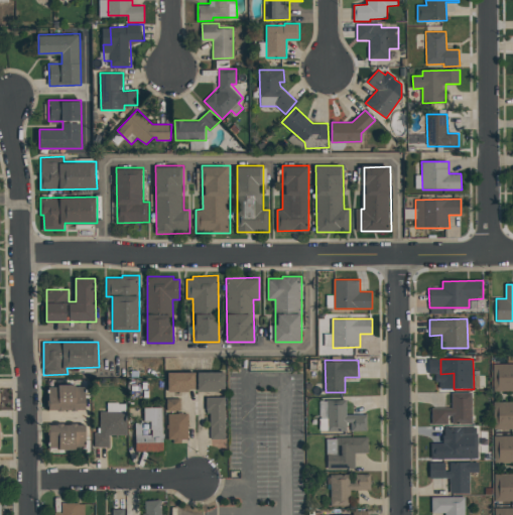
[(493,365),(512,364),(512,391),(494,392),(493,365)]
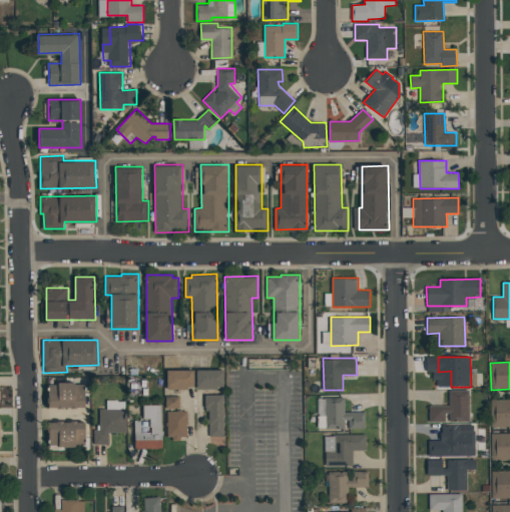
[(168,369),(195,369),(195,388),(168,388),(168,369)]
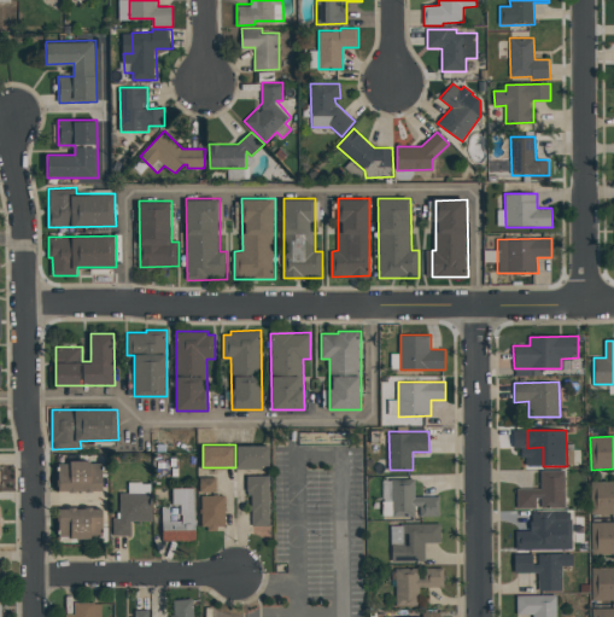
[(238,444),(270,444),(270,467),(238,467),(238,444)]
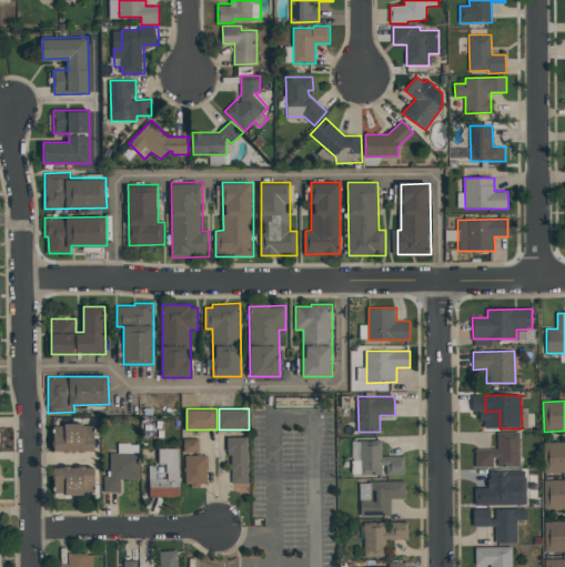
[(54,425),(66,425),(66,423),(84,423),(84,425),(96,425),(96,451),(54,451),(54,425)]
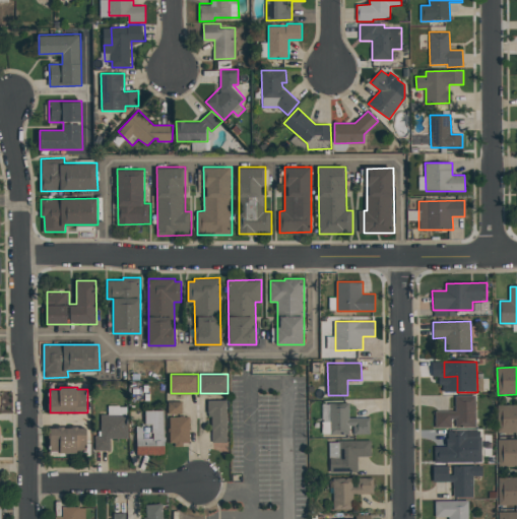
[(455,396),(474,395),(474,428),(436,428),(436,411),(455,410),(455,396)]
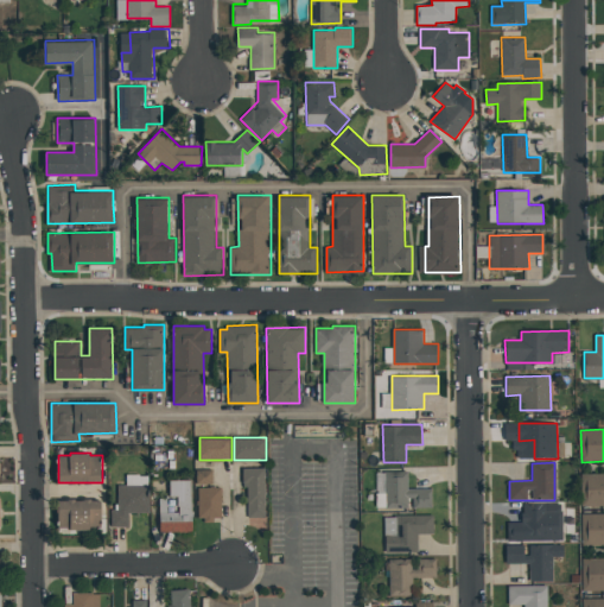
[(243,468),(266,467),(267,517),(249,517),(249,486),(243,486),(243,468)]
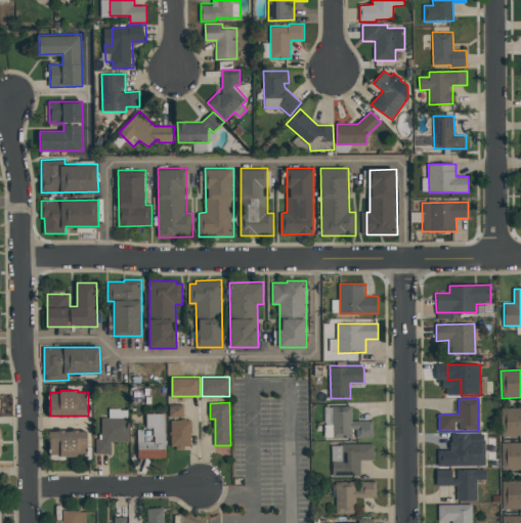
[(185,404),(171,404),(171,417),(185,417),(185,404)]
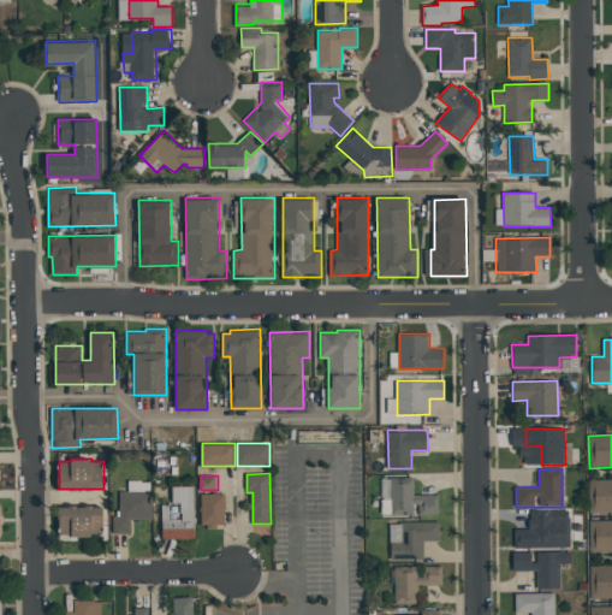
[(392,477),(415,477),(415,495),(440,495),(440,513),(392,514),(392,477)]
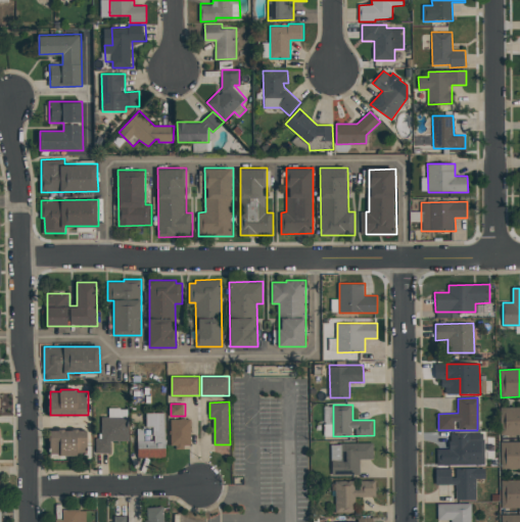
[(102,418),(110,417),(110,408),(122,408),(122,410),(129,409),(129,440),(111,440),(111,454),(97,454),(97,437),(103,437),(102,418)]
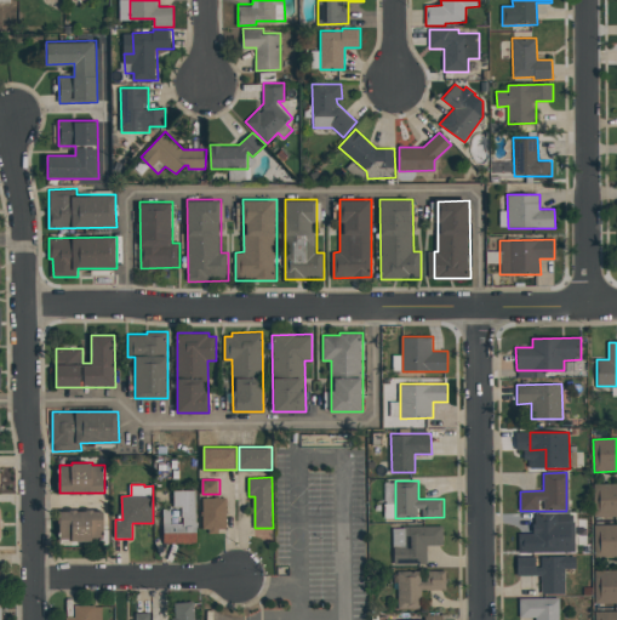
[(594,484),(616,484),(616,516),(594,517),(594,484)]
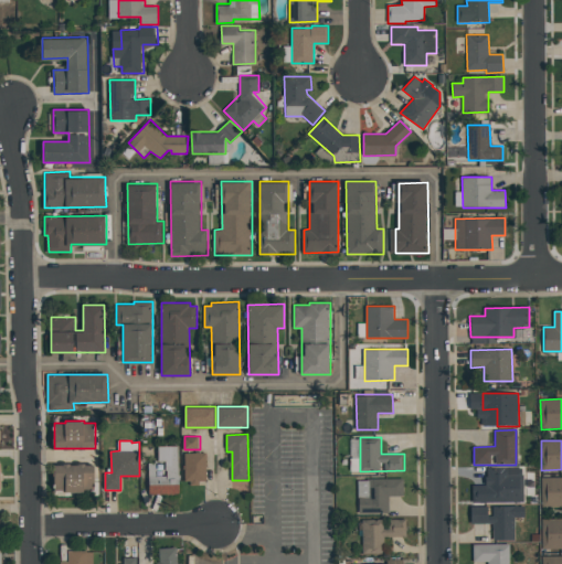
[(159,446),(180,446),(180,493),(149,493),(149,463),(159,463),(159,446)]
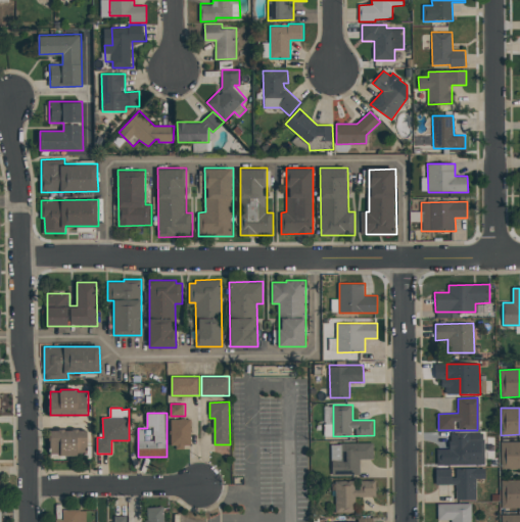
[(172,419),(192,419),(192,448),(172,448),(172,419)]
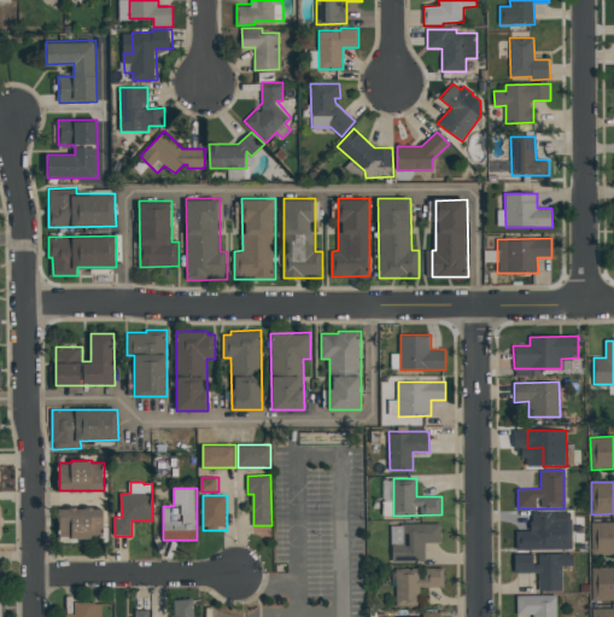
[(59,508),(104,508),(104,537),(59,537),(59,508)]
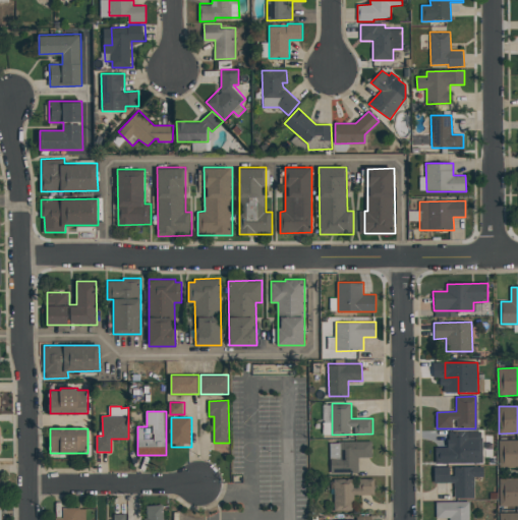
[(449,431),(468,431),(468,446),(473,446),(473,463),(436,464),(436,447),(449,447),(449,431)]
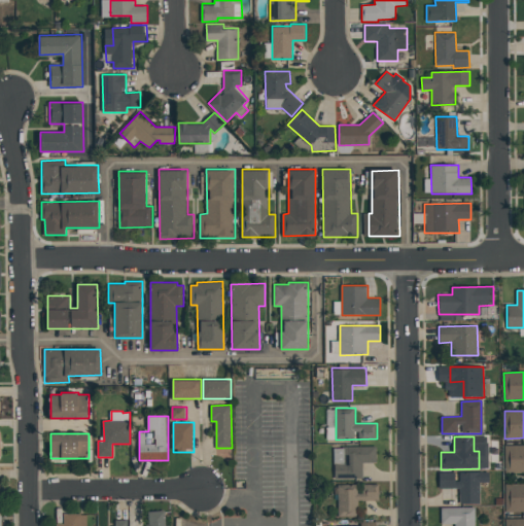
[(504,445),(523,445),(523,472),(505,472),(504,445)]
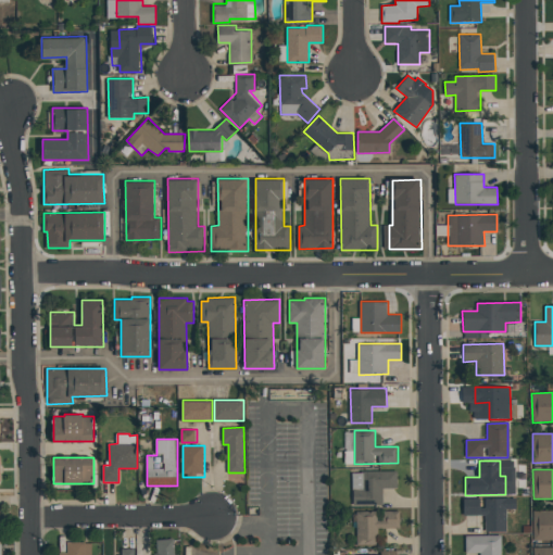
[(353,471),(398,470),(398,488),(384,488),(384,504),(353,505),(353,471)]
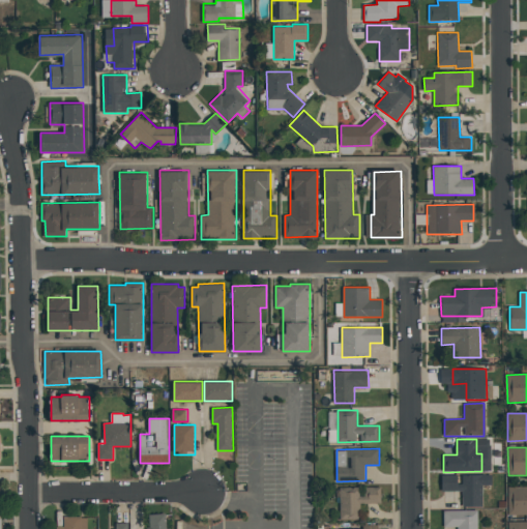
[(441,475),(458,475),(458,485),(462,485),(462,474),(482,474),(482,506),(463,506),(463,491),(442,492),(441,475)]
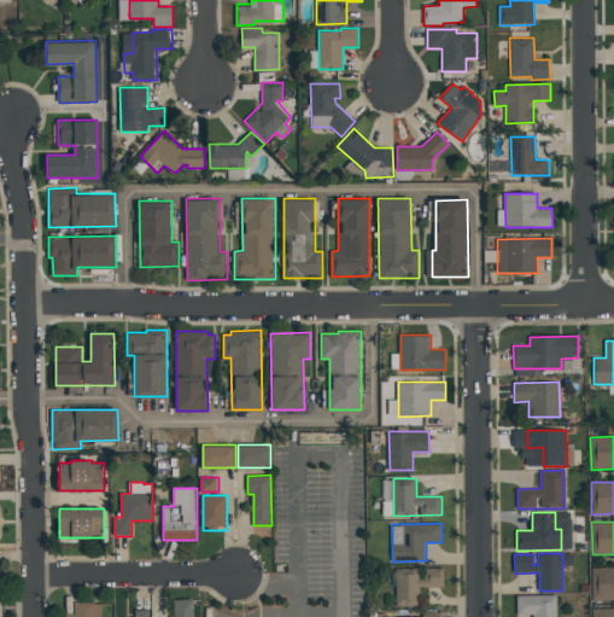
[(0,587),(9,588),(10,568),(0,568),(0,587)]
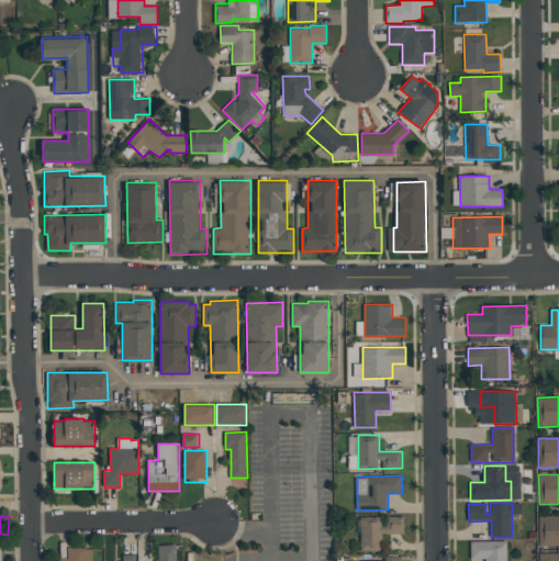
[(539,517),(558,516),(558,546),(539,546),(539,517)]
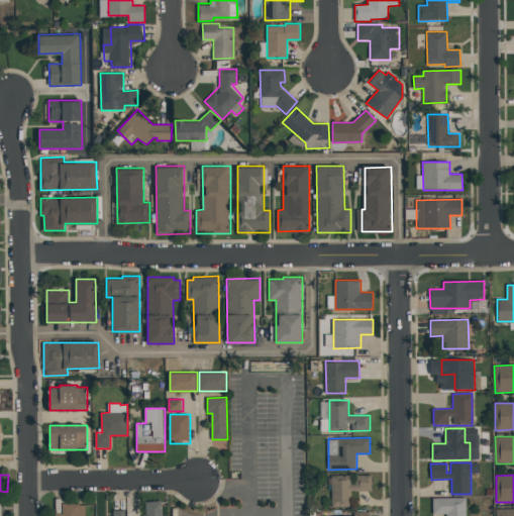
[(333,476),(374,476),(374,492),(353,492),(354,507),(334,507),(333,476)]
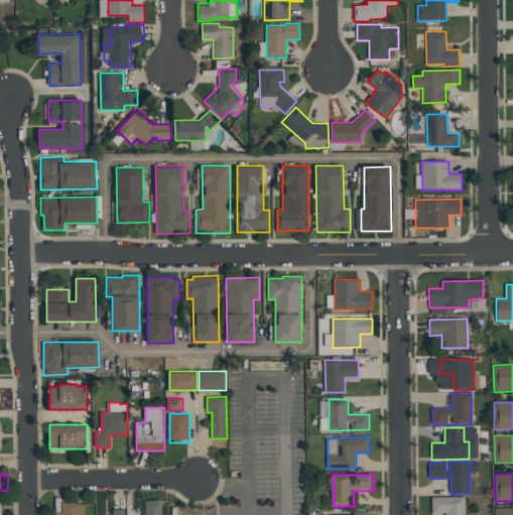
[(431,498),(465,497),(465,514),(445,514),(445,513),(432,513),(431,498)]
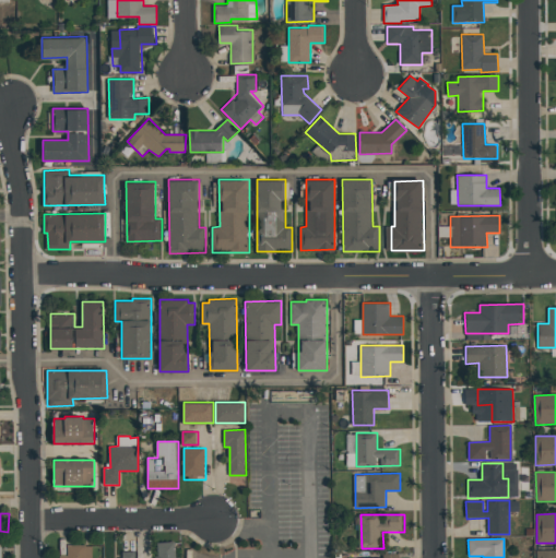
[(177,557),(177,542),(158,542),(158,557),(177,557)]
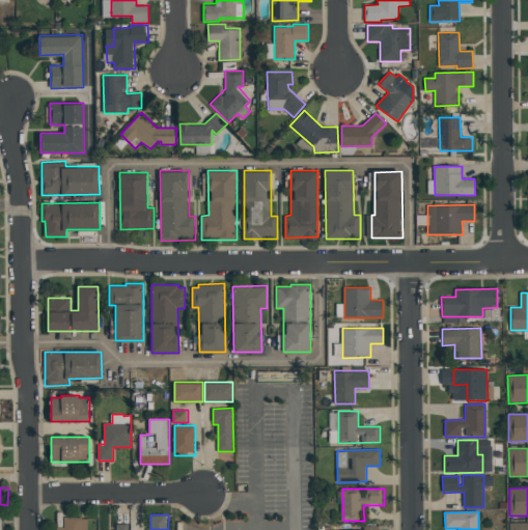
[(64,518),(88,517),(88,529),(56,529),(56,528),(64,528),(64,518)]
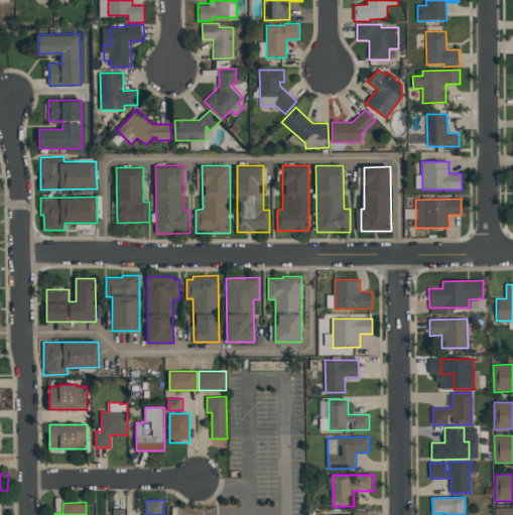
All buildings are outlined.
